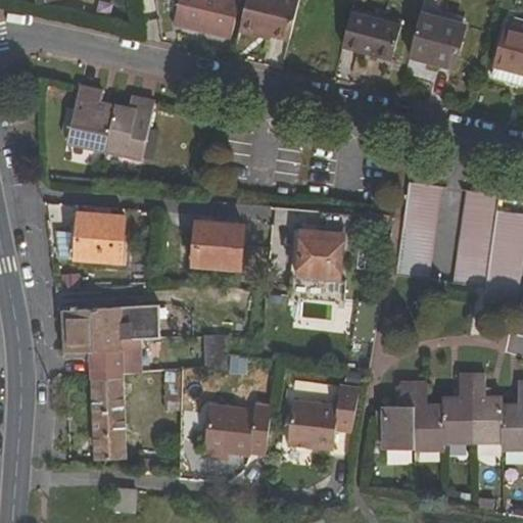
[(242,0),(181,0),(174,25),(233,39),(242,0)]
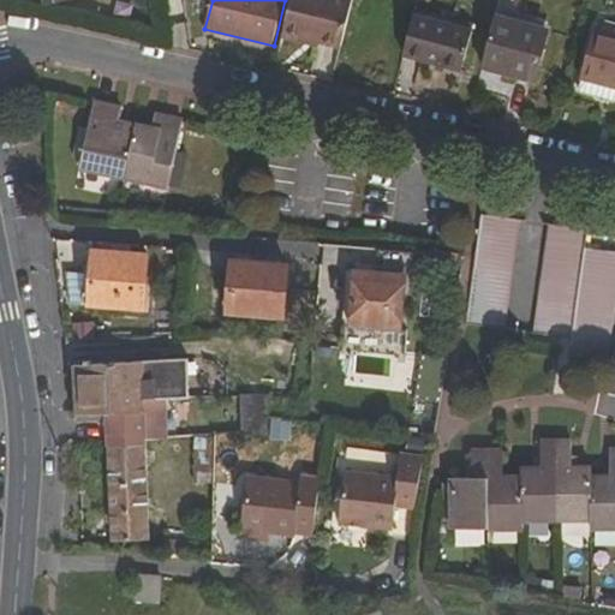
[(293,0),(285,36),(305,42),(306,39),(345,46),(356,0),(293,0)]
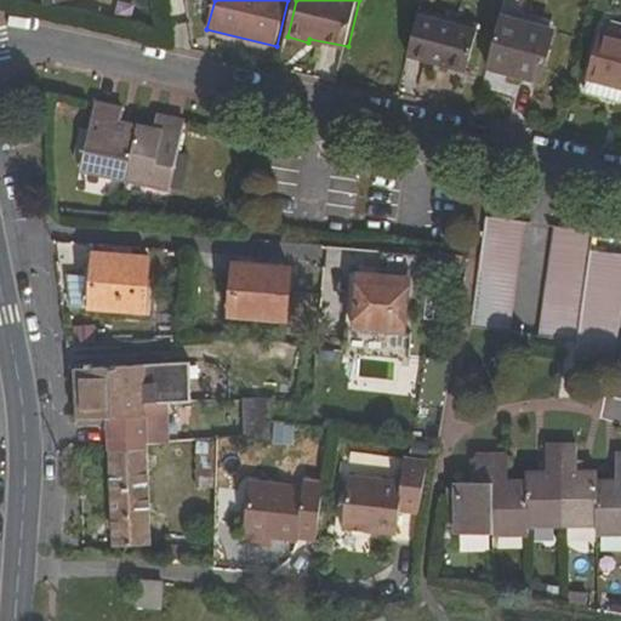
[(468,72),(480,32),(420,15),(409,56),(468,72)]
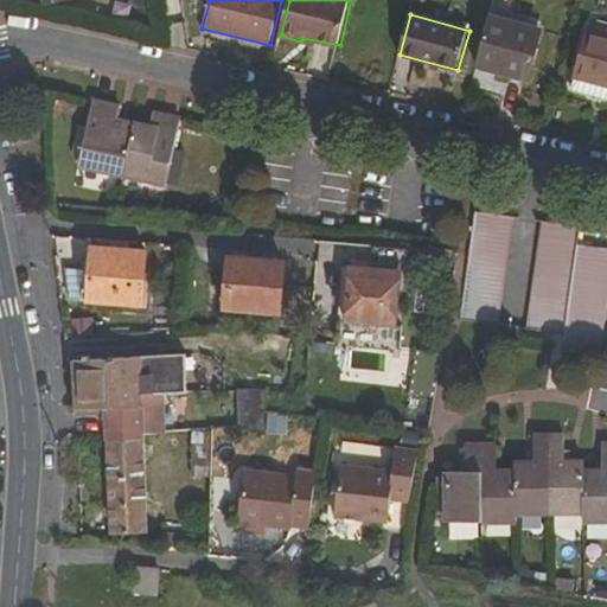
[(491,16),(477,66),(532,81),(544,31),(491,16)]
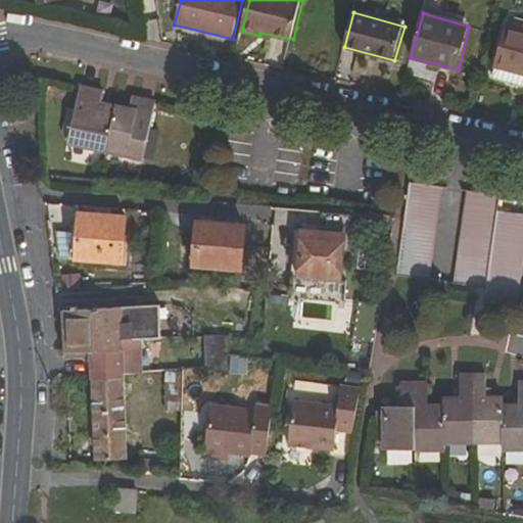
[(494,65),(522,73),(522,30),(506,26),(494,65)]
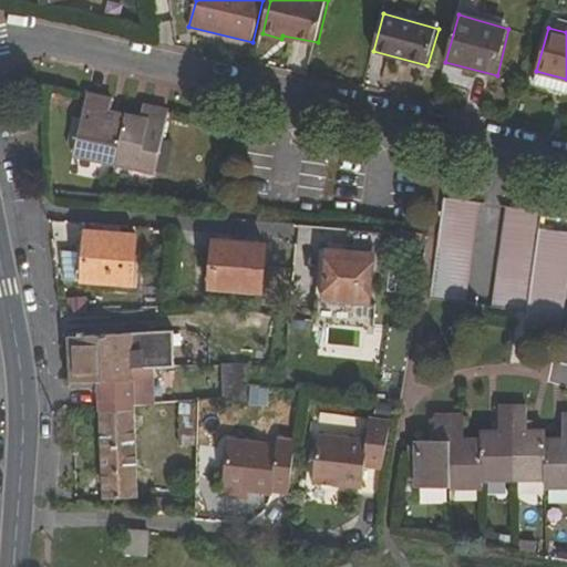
[(156,175),(171,113),(144,107),(141,120),(110,113),(113,101),(88,94),(74,156),(156,175)]
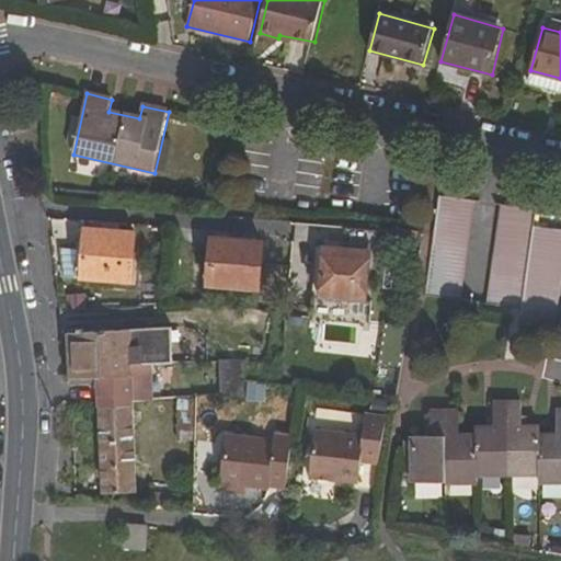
[(458,301),(472,201),(439,196),(424,296),(458,301)]
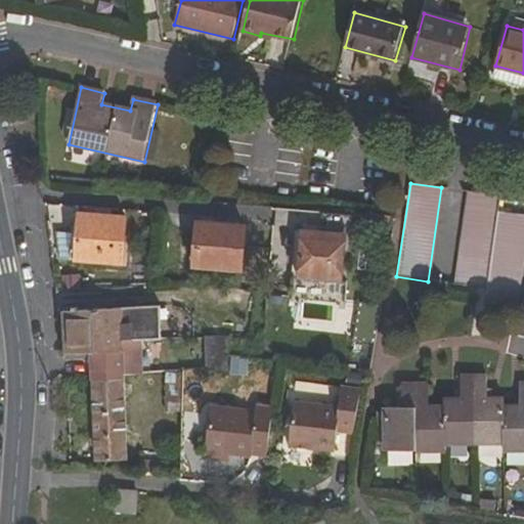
[(516,310),(523,257),(523,216),(519,215),(521,200),(470,191),(455,286),(486,291),(484,305),(516,310)]
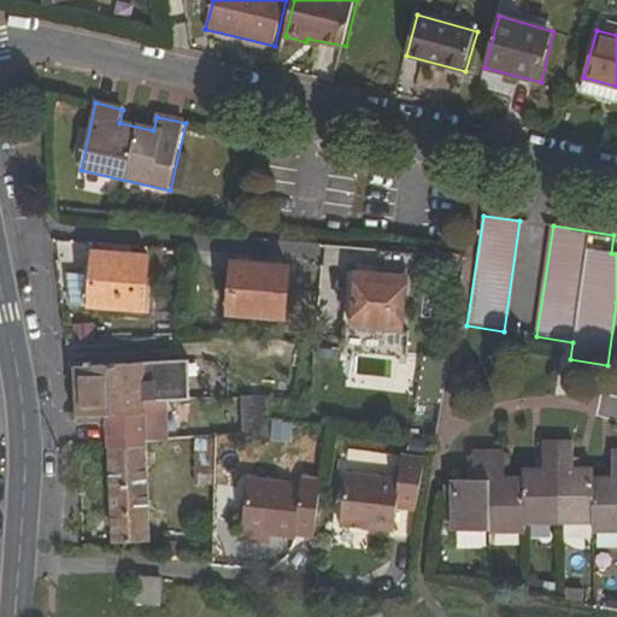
[(150,257),(95,252),(89,306),(145,312),(150,257)]
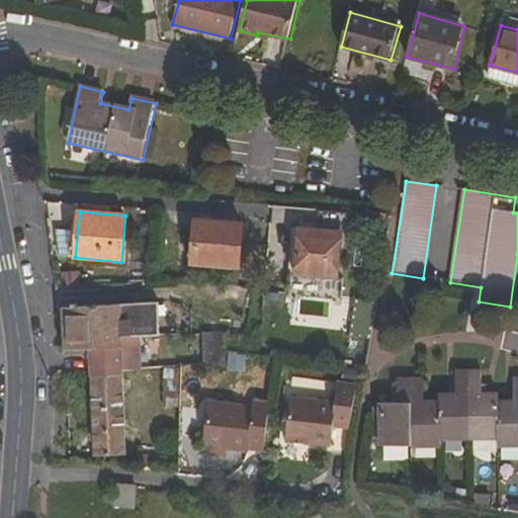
[(192,264),(239,268),(243,224),(196,220),(192,264)]
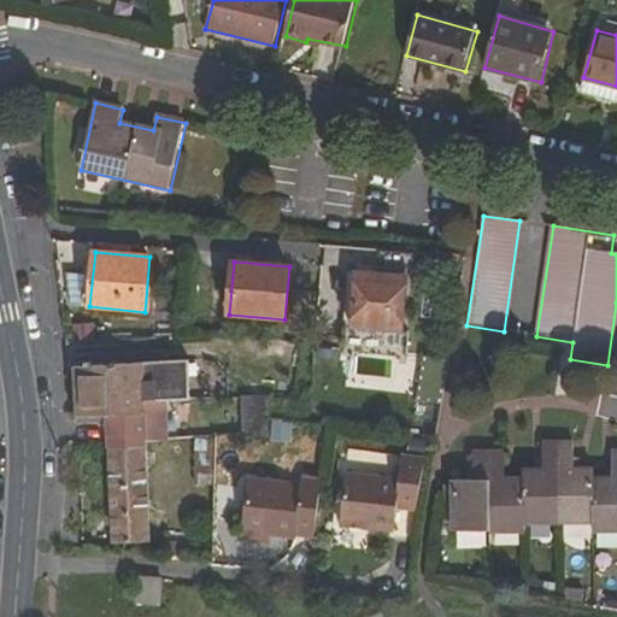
[(407,276),(357,271),(351,325),(403,330),(407,276)]
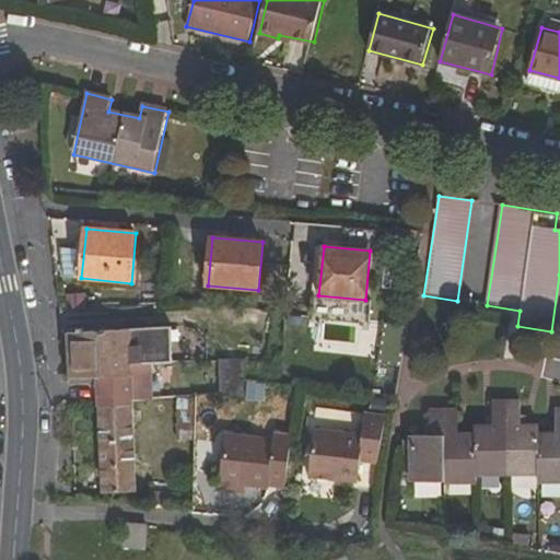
[(162,307),(164,283),(144,284),(142,307),(162,307)]
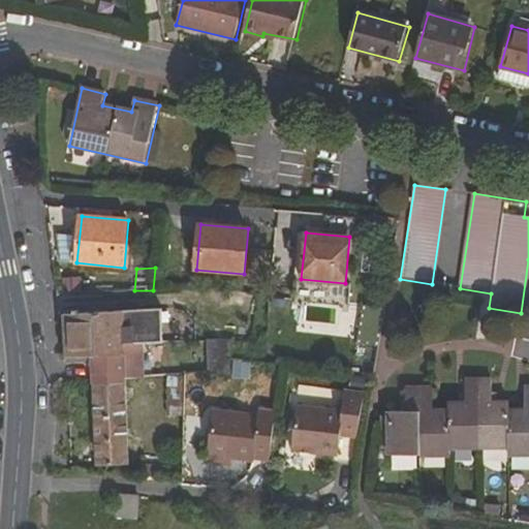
[(163,342),(161,309),(63,315),(65,358),(100,355),(100,336),(124,335),(124,344),(163,342)]
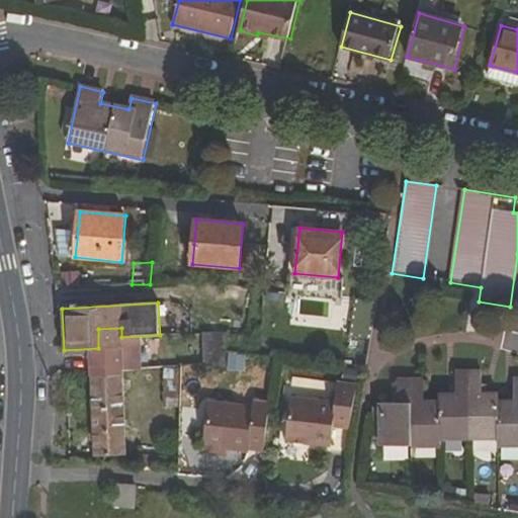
[(98,329),(98,348),(64,350),(64,356),(90,355),(90,371),(122,369),(121,337),(121,328),(98,329)]
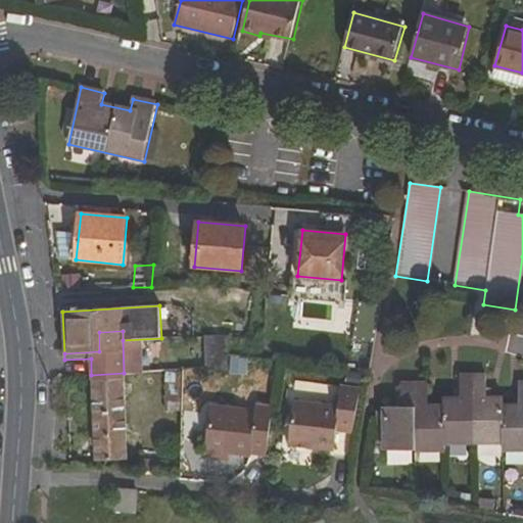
[(204,338),(206,371),(229,370),(229,355),(228,336),(204,338)]
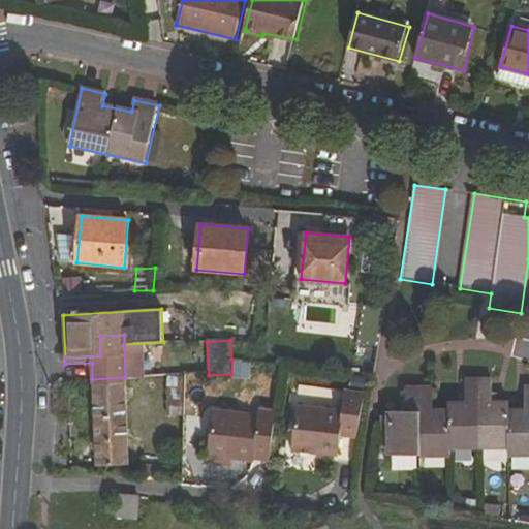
[(92,363),(65,364),(66,380),(92,379),(92,363)]
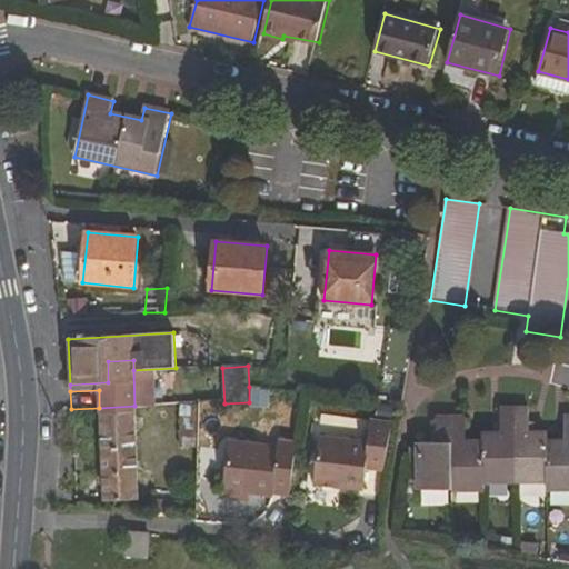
[(196,405),(197,402),(180,403),(180,447),(196,447),(196,405)]
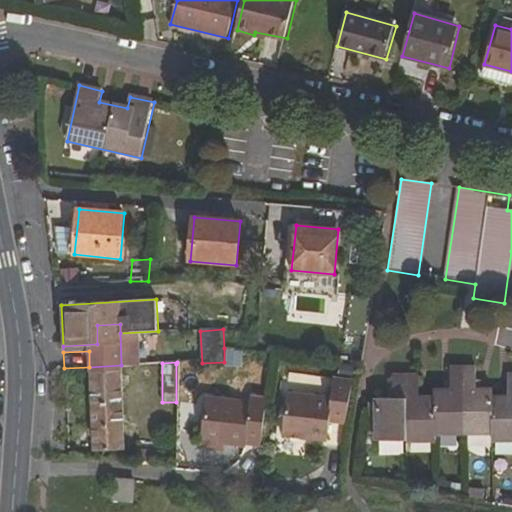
[(121,365),(89,367),(93,452),(125,450),(121,365)]
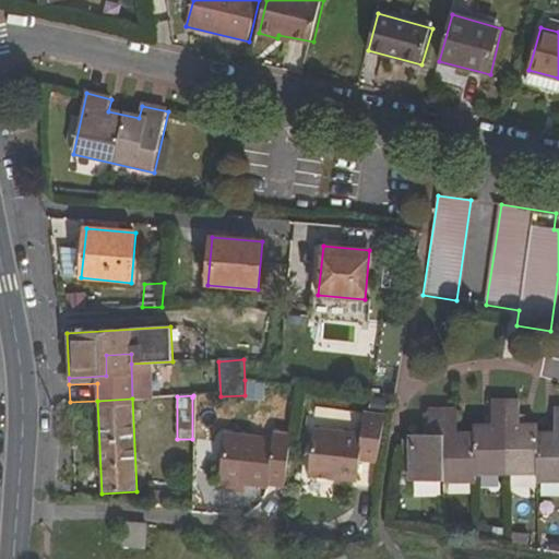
[(507,402),(492,402),(492,425),(475,425),(475,432),(475,474),(507,474),(507,402)]
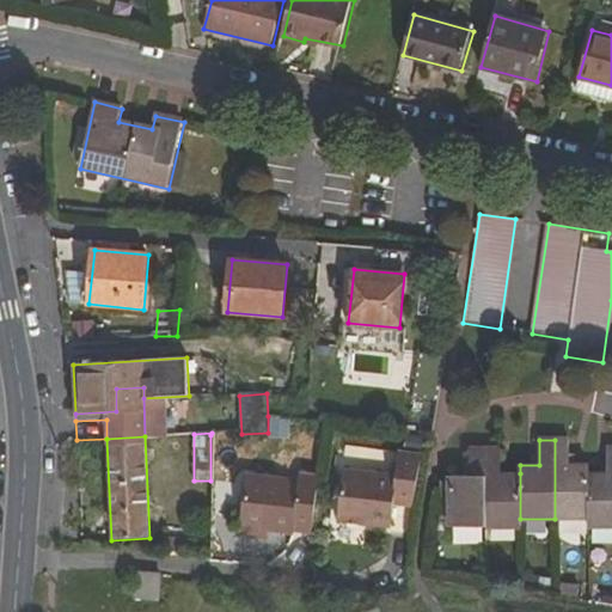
[(589,465),(570,465),(570,440),(555,440),(555,519),(589,519),(589,473),(589,465)]
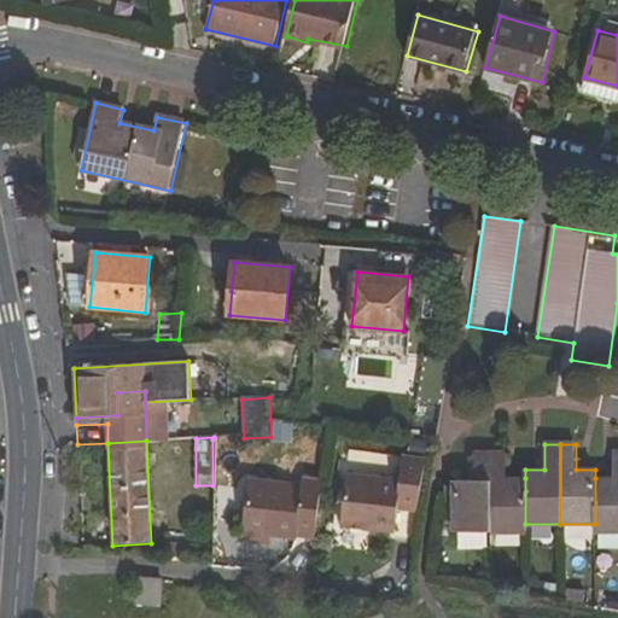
[(617,452),(614,453),(614,478),(595,478),(595,524),(596,532),(617,532),(617,452)]
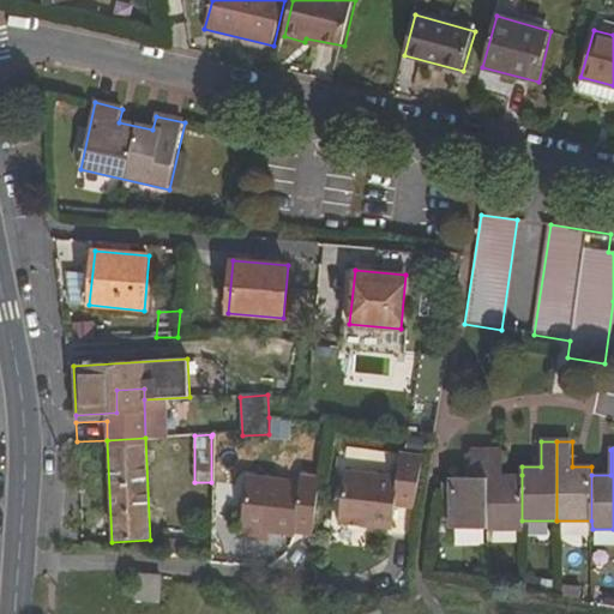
[(487,450),(471,451),(471,477),(451,477),(451,529),(488,529),(487,450)]
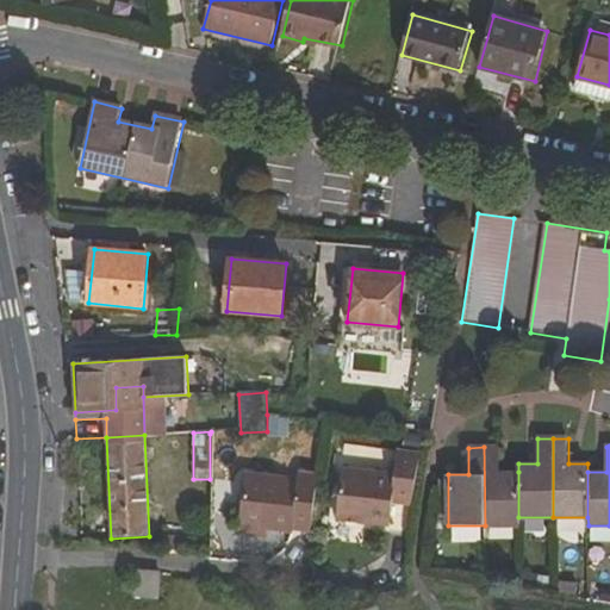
[(518,472),(502,472),(502,447),(484,447),(485,526),(520,526),(518,517),(518,472)]
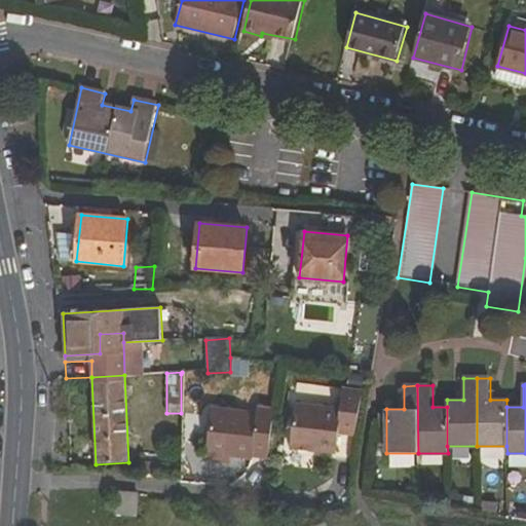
[(336,453),(338,435),(339,425),(354,427),(360,390),(343,388),(341,409),(295,404),(290,448),(336,453)]
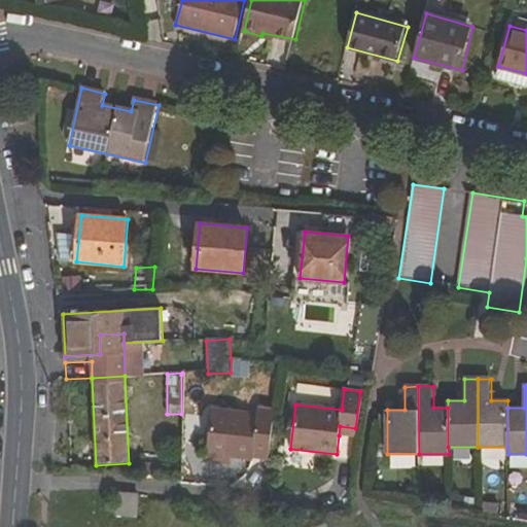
[(253,462),(253,459),(270,461),(276,412),(259,410),(258,415),(213,410),(208,457),(231,460),(253,462)]
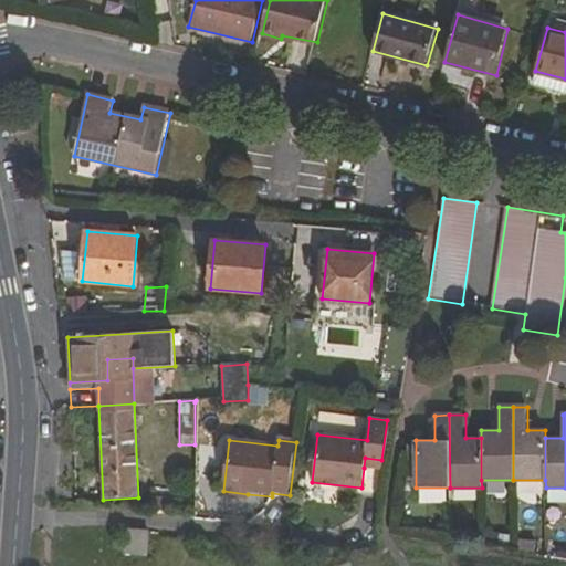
[(380,470),(381,460),(365,458),(364,468),(380,470)]
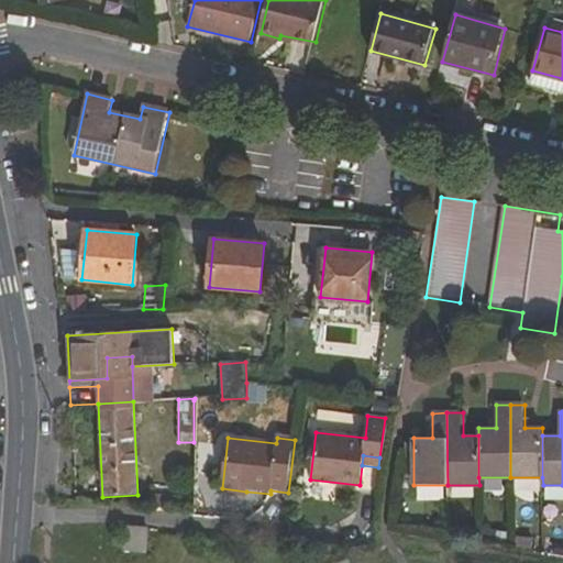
[(152,509),(194,514),(194,499),(152,495),(152,509)]
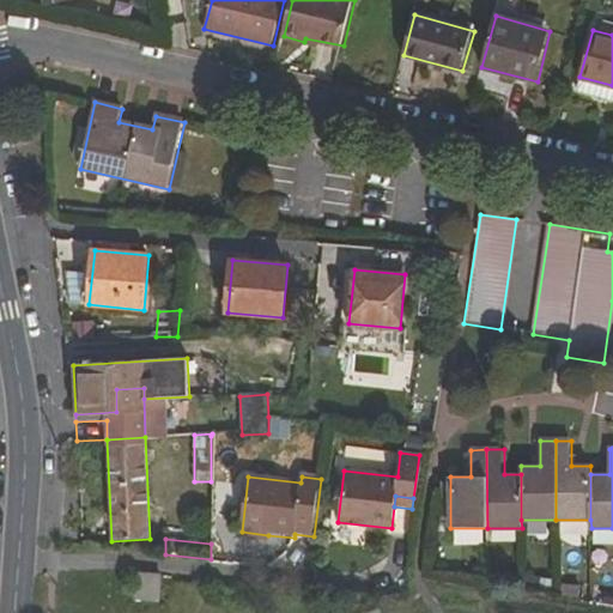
[(162,575),(138,574),(135,599),(159,600),(162,575)]
